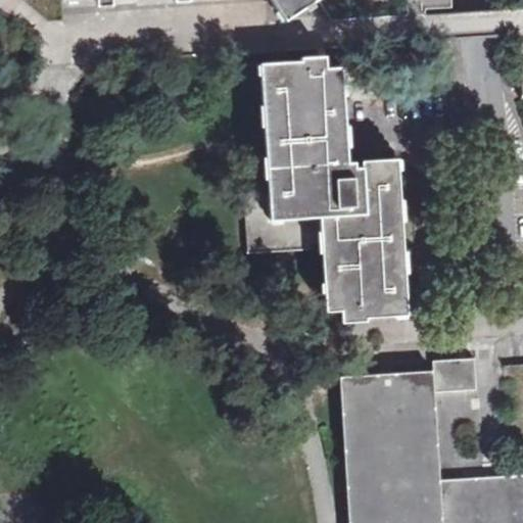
[(272,0),(285,19),(315,0),(272,0)]
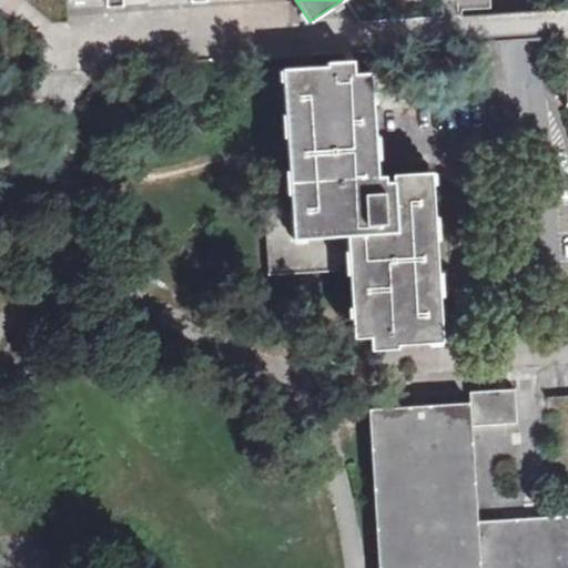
[(346,0),(361,21),(448,17),(462,17),(462,10),(490,8),(489,0),(346,0)]
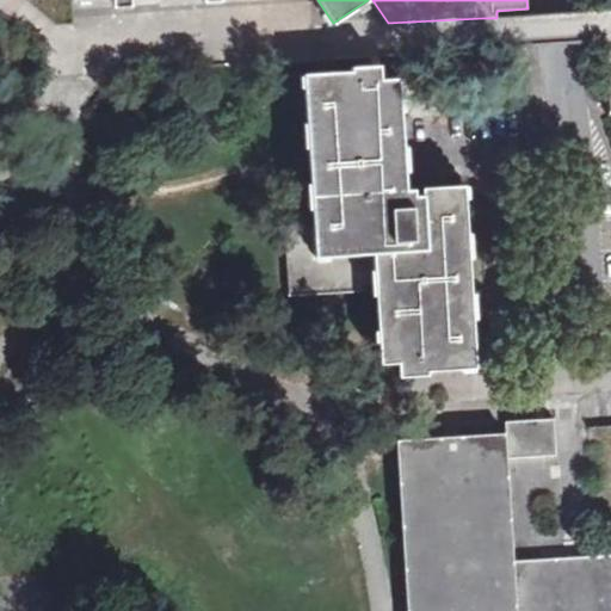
[(610,0),(600,0),(602,11),(610,10),(610,0)]
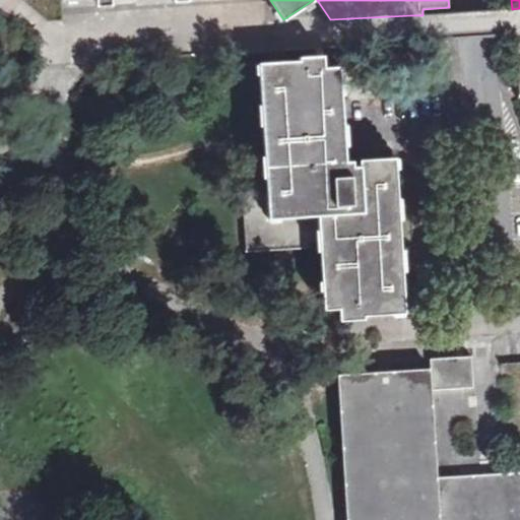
[(301,60),(261,62),(266,134),(268,191),(248,192),(251,246),(308,243),(308,228),(322,226),(326,307),(341,306),(342,319),(366,318),(366,314),(384,313),(406,312),(397,157),(362,159),(363,165),(355,166),(355,159),(347,160),(346,136),(342,65),(326,66),(326,55),(313,55),(301,56),(301,60)]
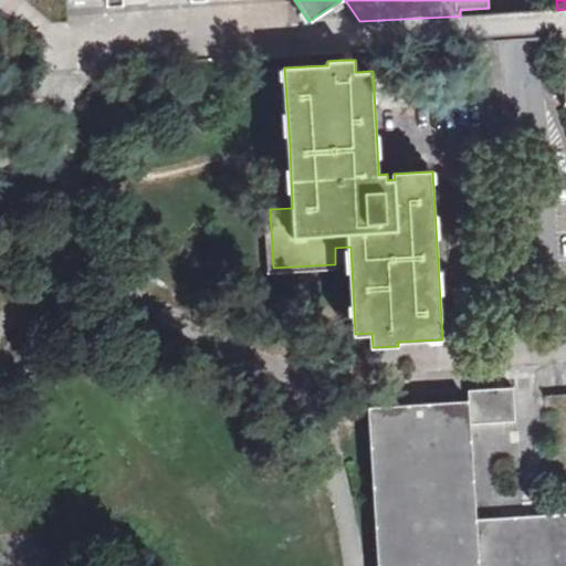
[(470,401),(370,407),(379,565),(565,565),(565,514),(478,520),(472,425),(517,422),(515,387),(470,390),(470,401)]
